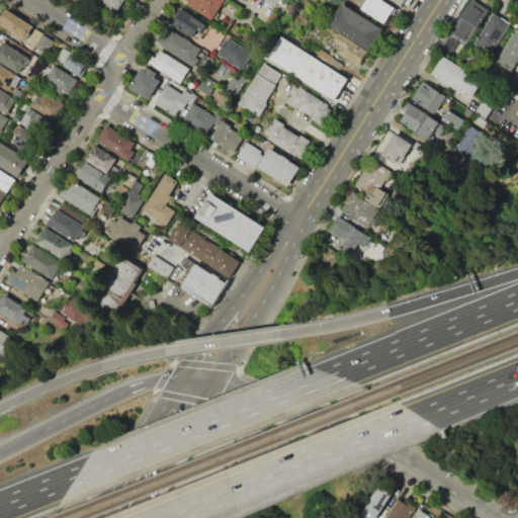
[(123,0),(116,11),(99,0),(123,0)]
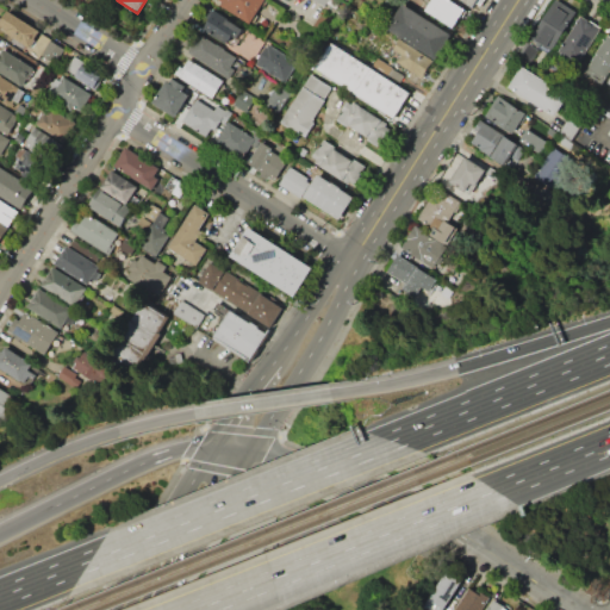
[(263,0),(249,23),(213,0),(263,0)]
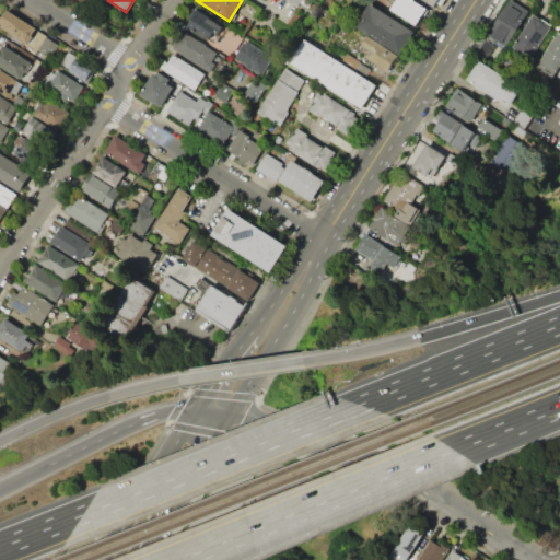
[(417,25),(392,9),(397,0),(413,0),(428,9),(417,25)]
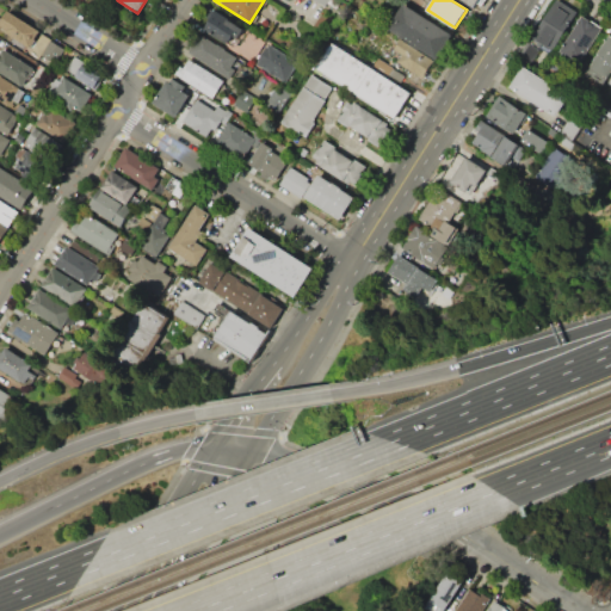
[(556,0),(559,0),(576,11),(553,50),(534,37),(556,0)]
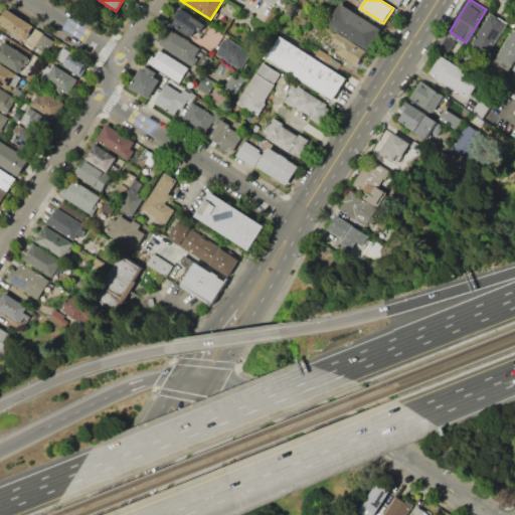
[(328,24),(341,3),(380,28),(367,49),(328,24)]
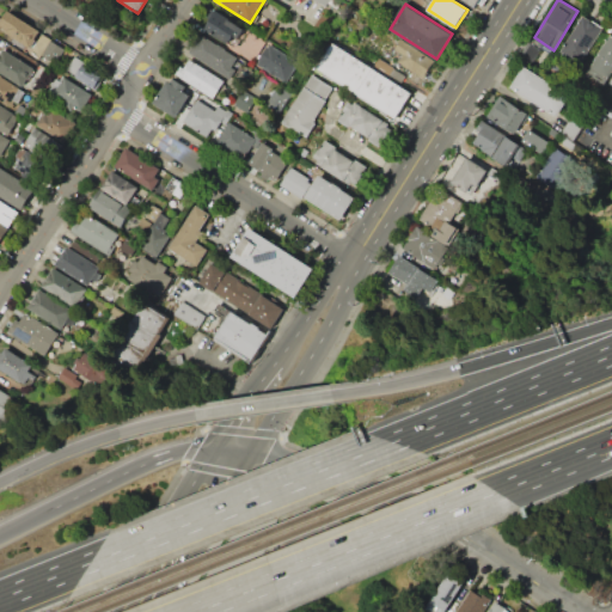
[(204,29),(216,10),(250,31),(242,43),(238,41),(233,48),(204,29)]
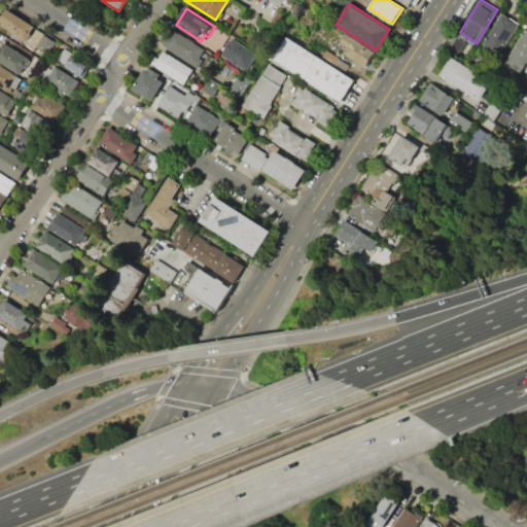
[(36,27),(28,41),(0,23),(0,21),(7,9),(36,27)]
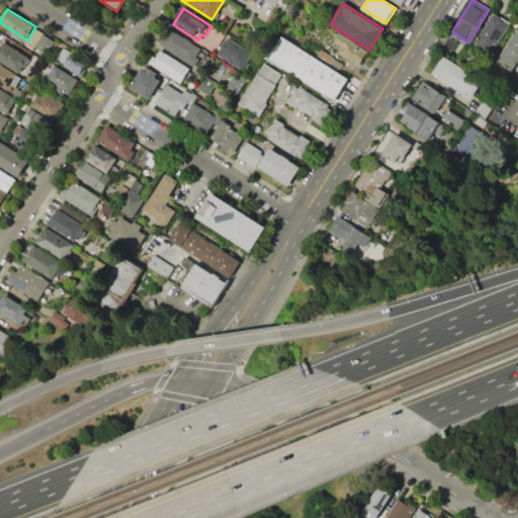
[(494,13),(510,24),(492,53),(476,42),(494,13)]
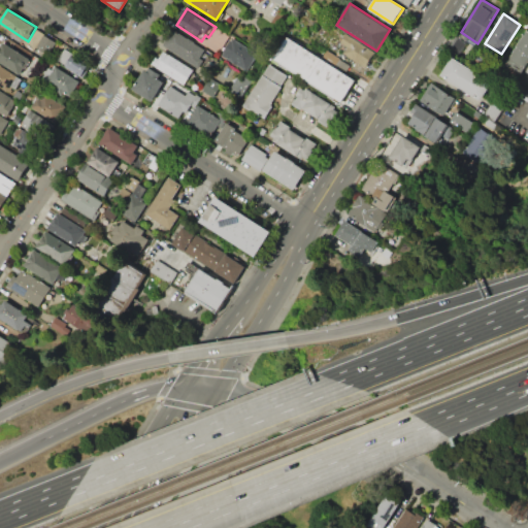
[(36,27),(44,32),(43,34),(36,46),(33,51),(25,45),(27,41),(28,41),(36,27)]
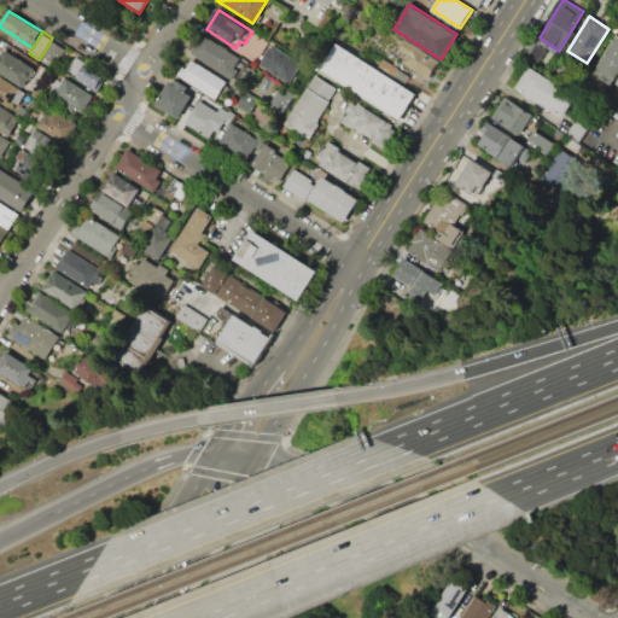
[(203,35),(240,58),(234,68),(238,70),(231,79),(228,77),(227,79),(190,54),(203,35)]
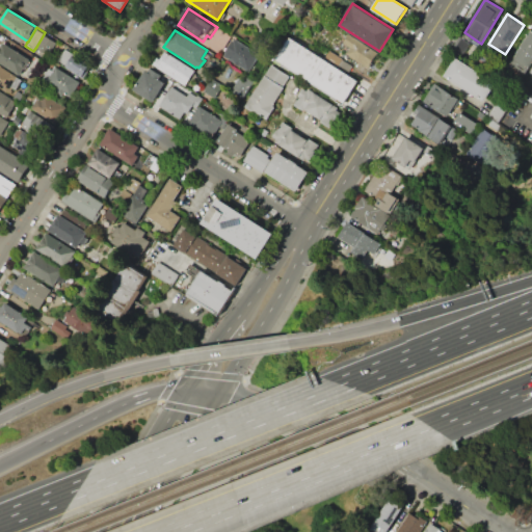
[(531,30),(531,60),(528,68),(512,57),(531,30)]
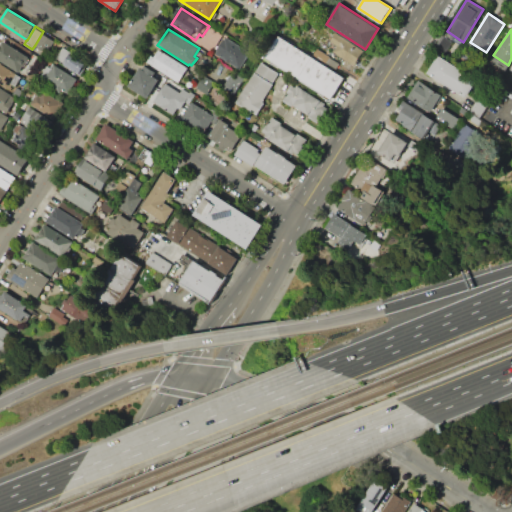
[(336,32),(363,50),(354,65),(334,52),(337,47),(330,42),(336,32)]
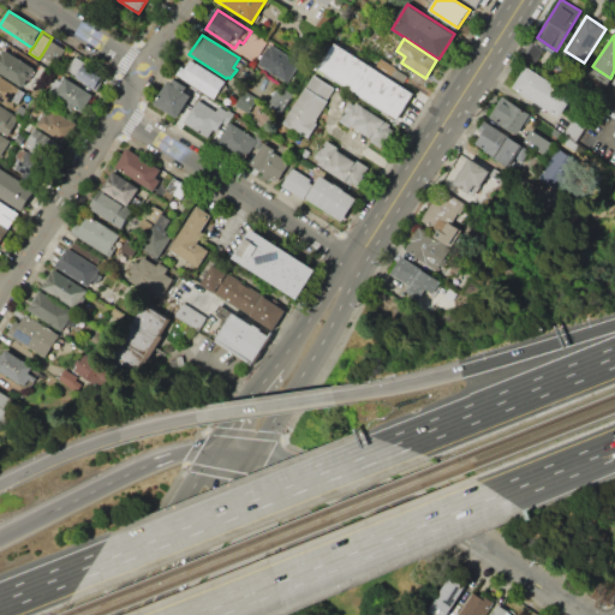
[(51,40),(65,49),(55,64),(42,54),(51,40)]
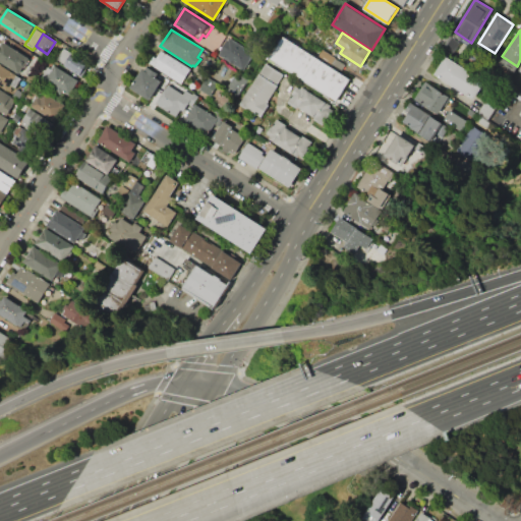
[(449,36),(460,43),(451,56),(441,50),(449,36)]
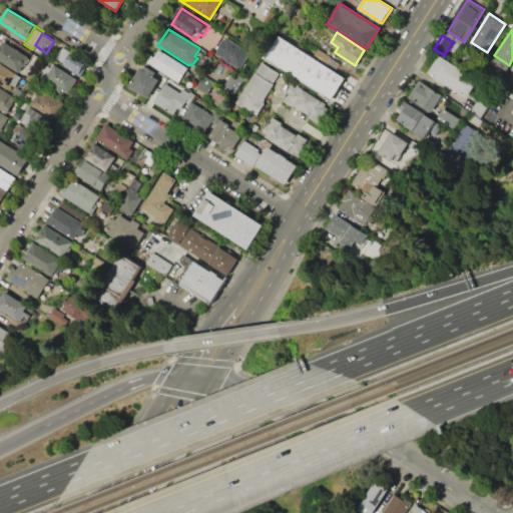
[(280,36),(346,78),(331,100),(266,57),(280,36)]
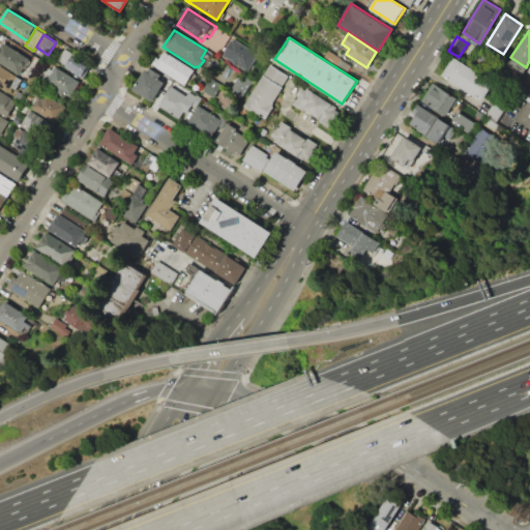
[(223,55),(234,38),(258,54),(246,70),(223,55)]
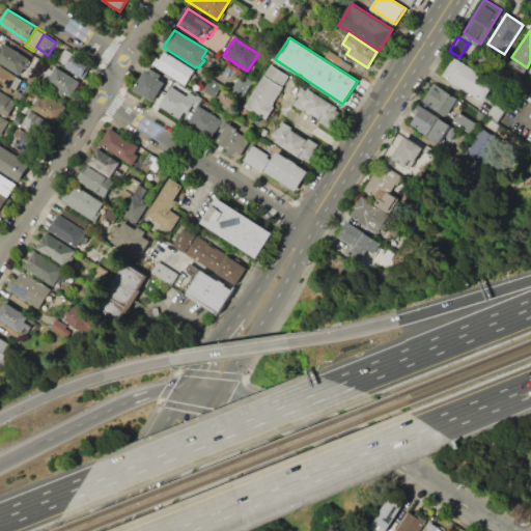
[(21,75),(0,61),(0,48),(3,43),(30,59),(21,75)]
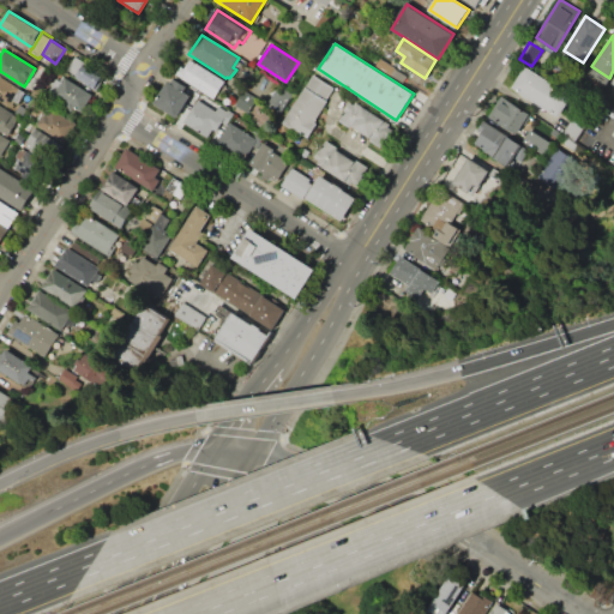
[(97,90),(66,70),(74,56),(84,62),(83,65),(104,78),(97,90)]
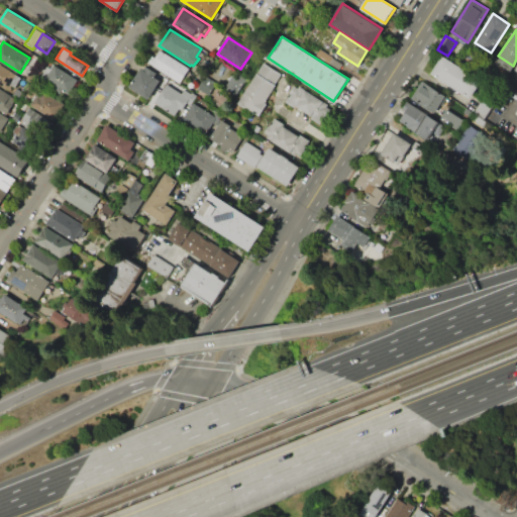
[(316,56),(320,48),(343,64),(339,70),(316,56)]
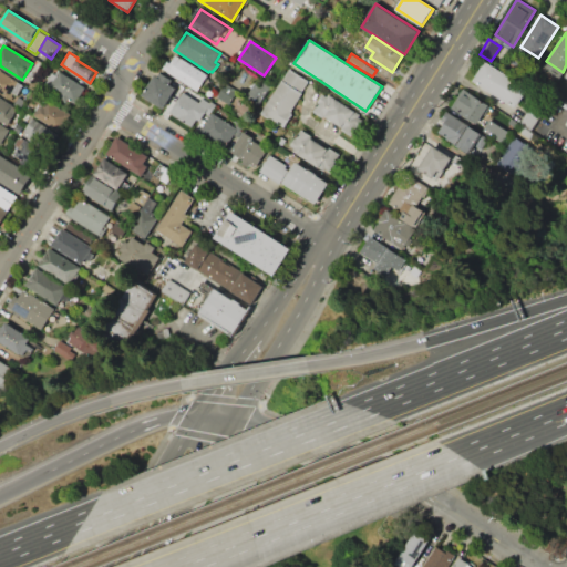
[(176,54),(208,75),(197,91),(163,69),(167,61),(171,63),(176,54)]
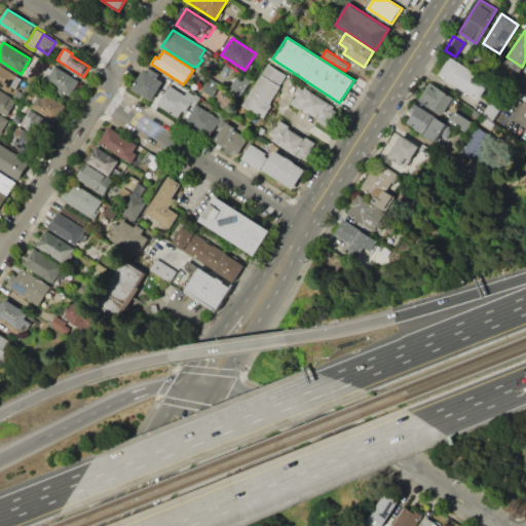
[(440,75),(450,57),(490,81),(479,100),(440,75)]
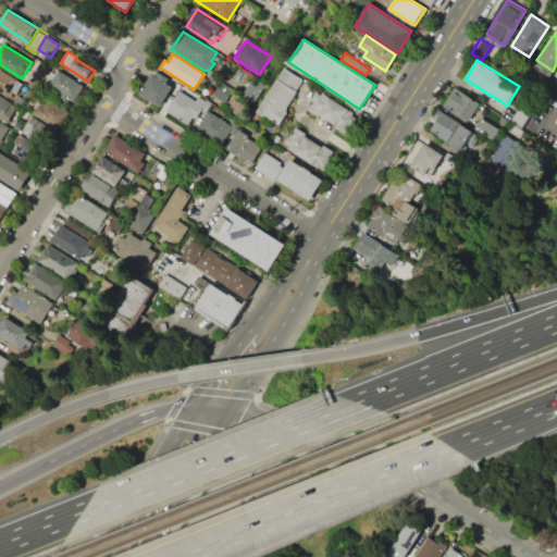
[(284,66),(304,79),(284,109),(287,111),(279,125),(256,110),(284,66)]
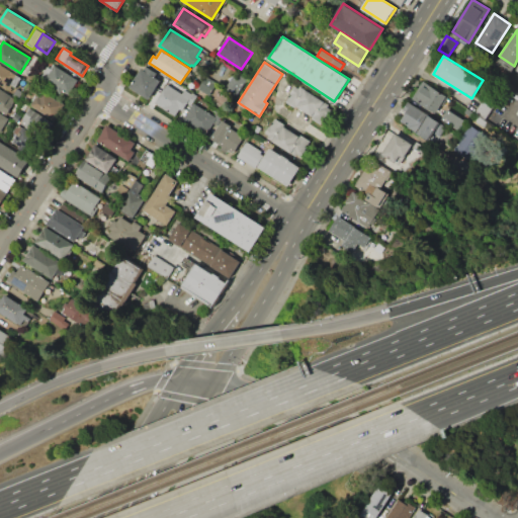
[(12,91),(0,84),(0,63),(21,77),(12,91)]
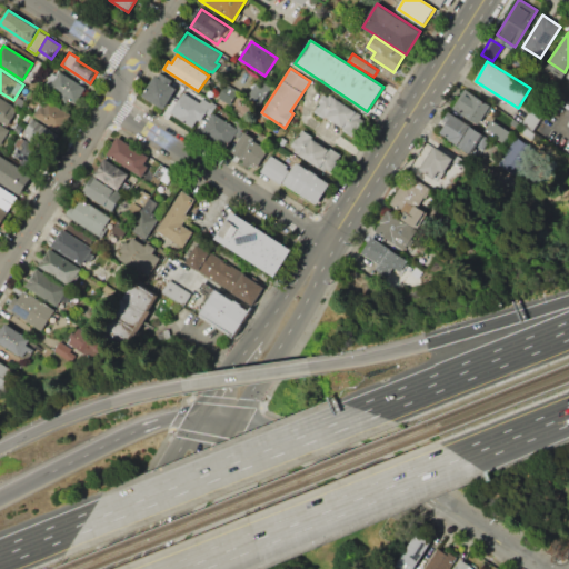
[(276,69),(280,72),(275,79),(271,76),(276,69)]
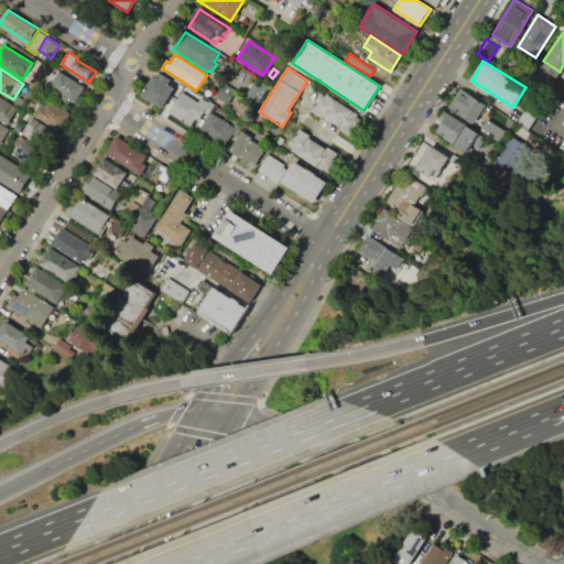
[(60,71),(86,87),(75,104),(50,88),(60,71)]
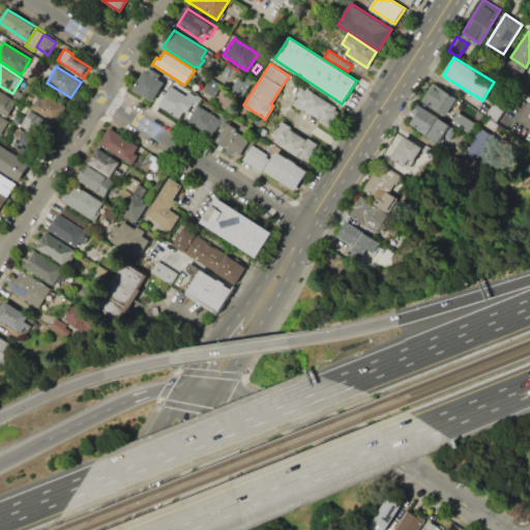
[(134,89),(145,69),(148,70),(150,67),(162,75),(159,78),(165,81),(153,100),(134,89)]
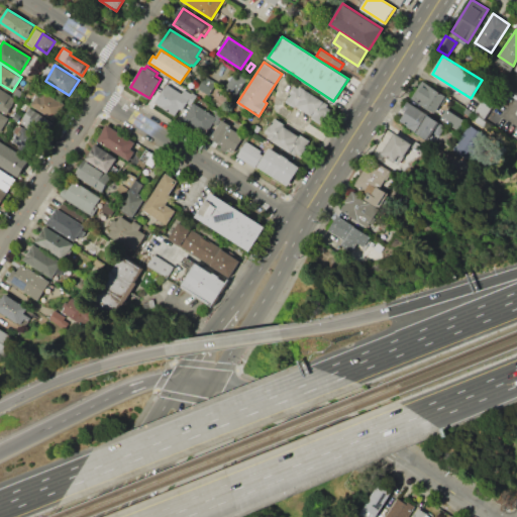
[(27,79),(31,73),(36,76),(32,83),(27,79)]
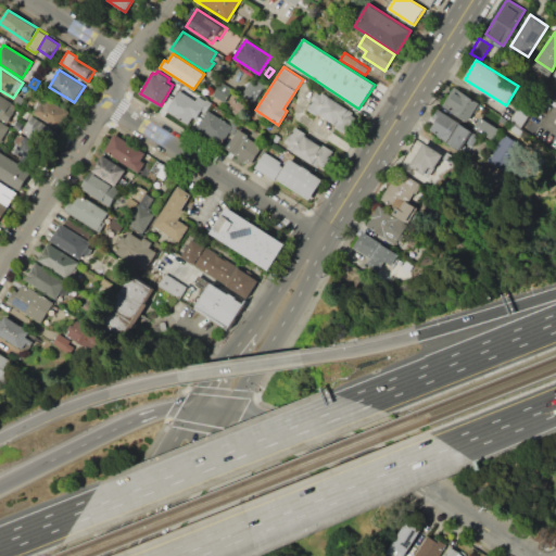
[(212,95),(222,81),(234,89),(225,103),(212,95)]
